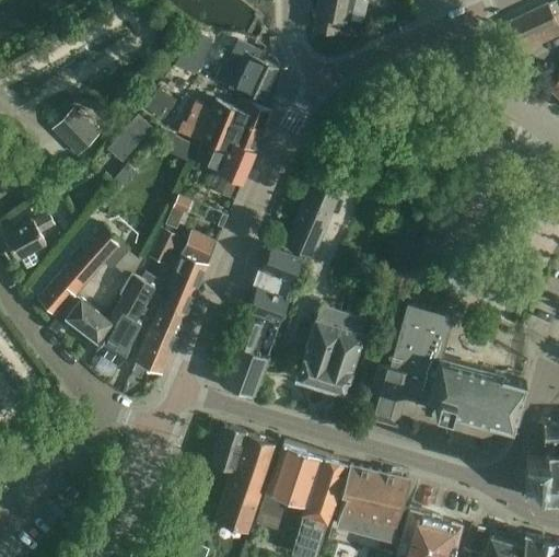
[(354,0),(318,0),(313,32),(347,36),(354,0)]
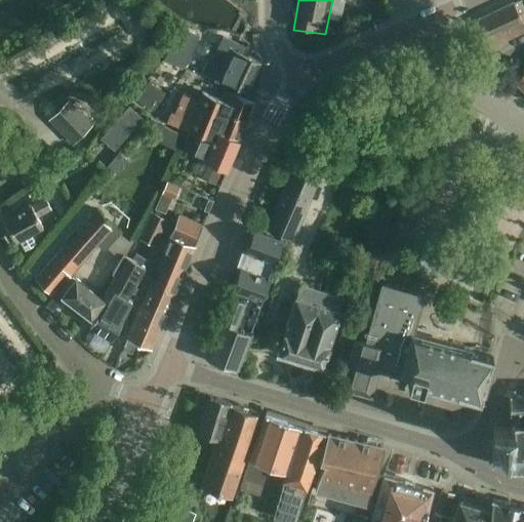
[(523,26),(514,5),(480,21),(492,48),(523,33),(523,26)]
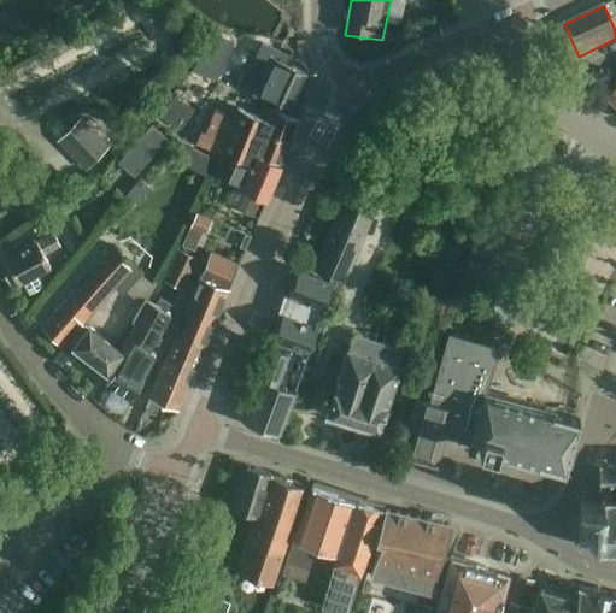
[(200,58),(195,68),(197,69),(215,77),(216,77),(221,68),(222,69),(233,45),(211,35),(200,58)]
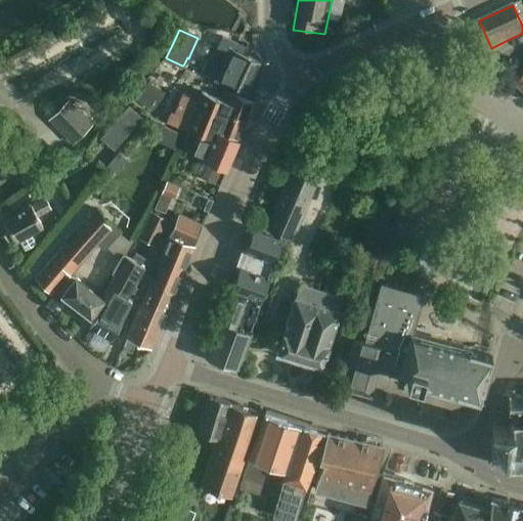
[(212,67),(221,72),(217,82),(248,96),(261,64),(245,57),(248,49),(234,44),(223,40),(212,67)]
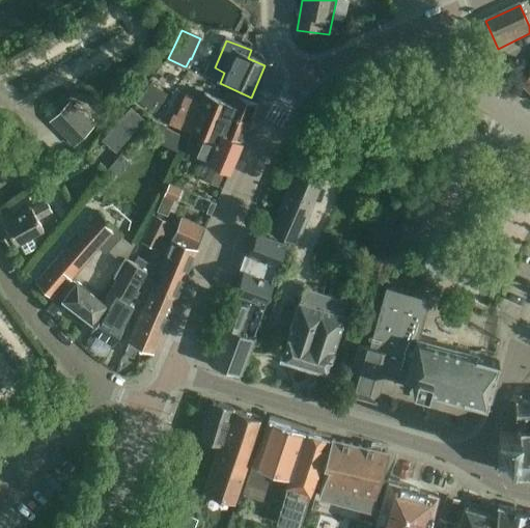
[(529,73),(520,85),(529,92),(529,73)]
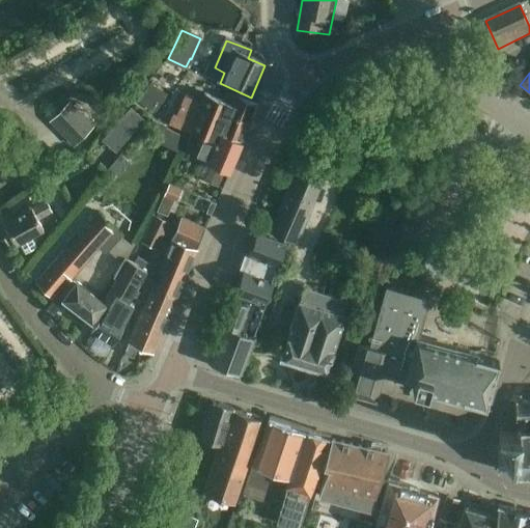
[(169,128),(168,131),(179,135),(179,134),(182,132),(191,135),(192,134),(193,135),(218,144),(222,137),(243,145),(258,107),(235,98),(226,93),(223,103),(204,94),(201,104),(187,98),(177,117),(174,116),(173,116),(169,128)]
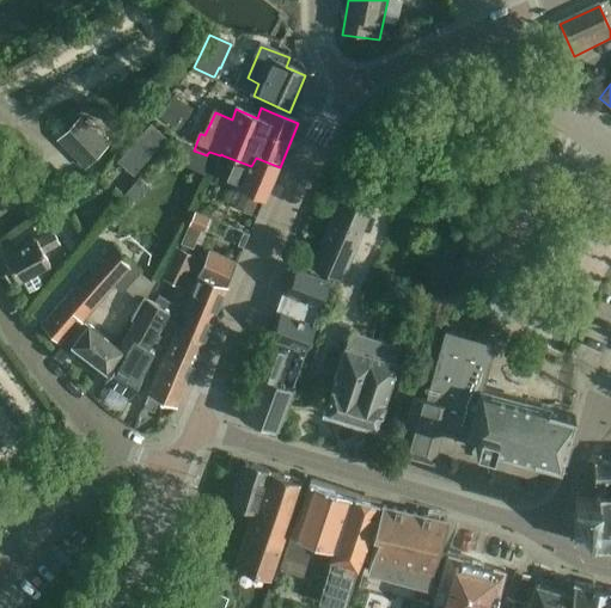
[(80,120),(59,142),(86,171),(109,148),(80,120)]
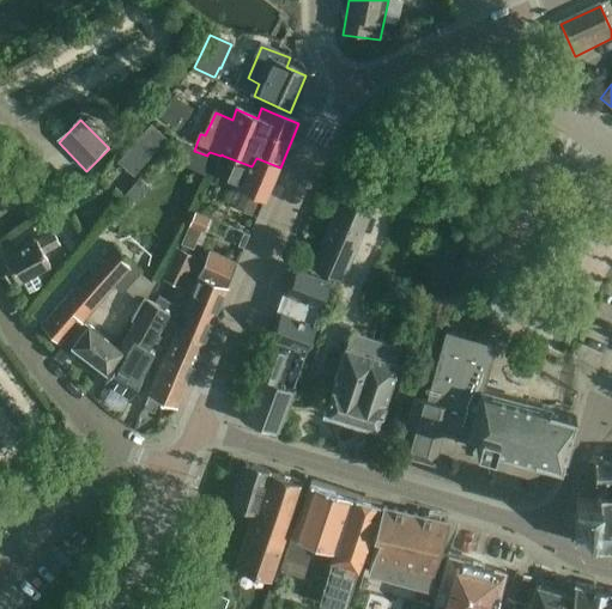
[(149,126),(116,163),(131,176),(164,139),(149,126)]
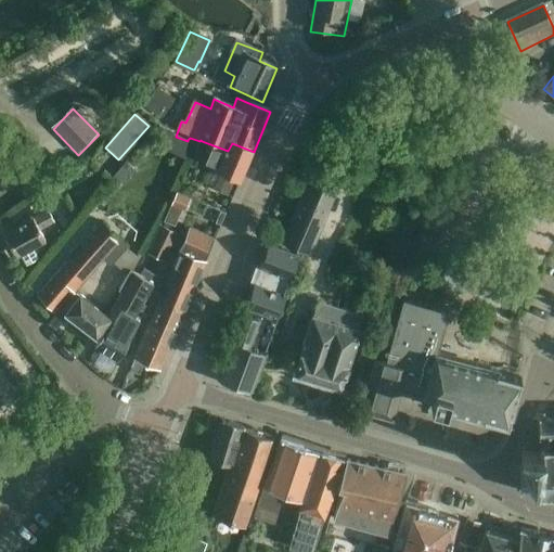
[(195,146),(176,136),(177,135),(159,126),(154,137),(168,143),(166,151),(188,162),(195,146)]
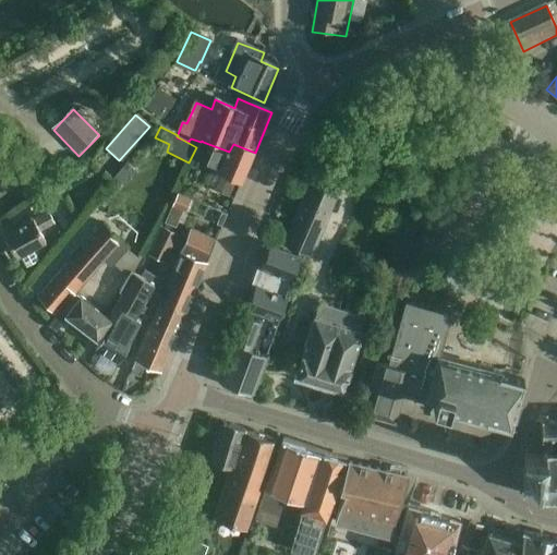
[(200,147),(198,151),(200,152),(206,155),(210,157),(206,167),(214,170),(221,173),(239,181),(242,182),(255,153),(233,144),(229,152),(203,142),(200,147)]
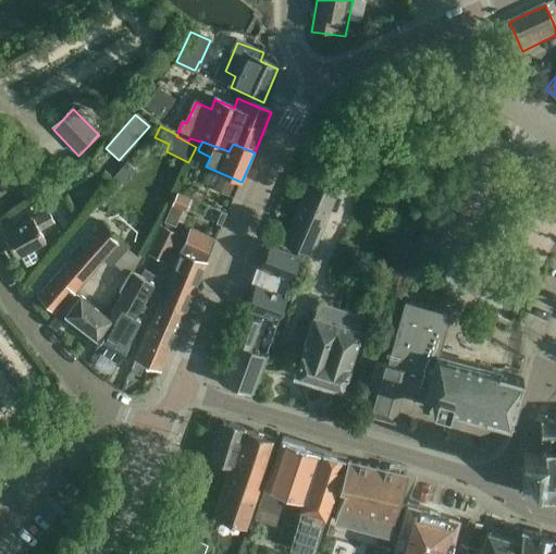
[(198,150),(189,169),(198,172),(206,155),(199,151),(198,150)]
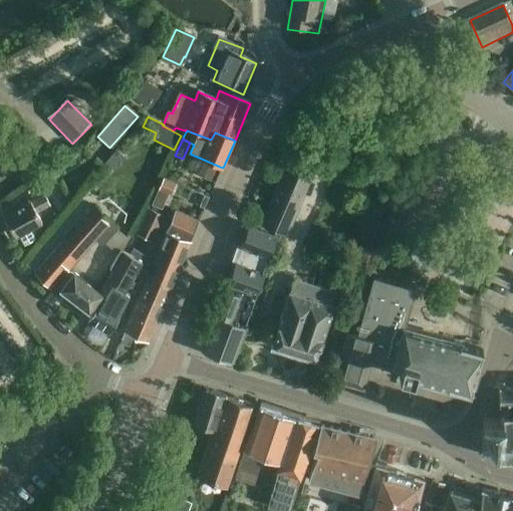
[(197,157),(191,171),(198,174),(202,164),(204,160),(197,157)]
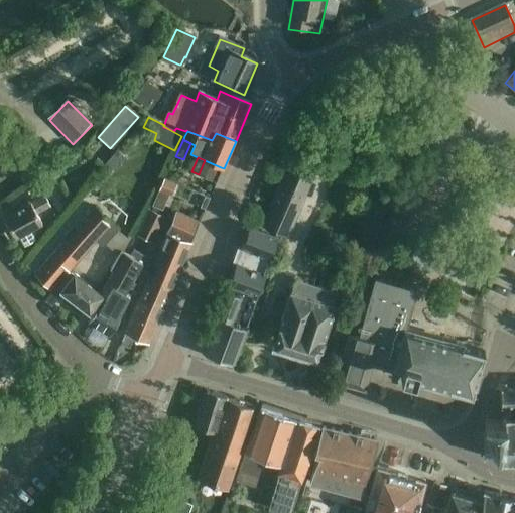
[(199,174),(198,175),(214,183),(219,171),(221,167),(205,160),(203,164),(199,174)]
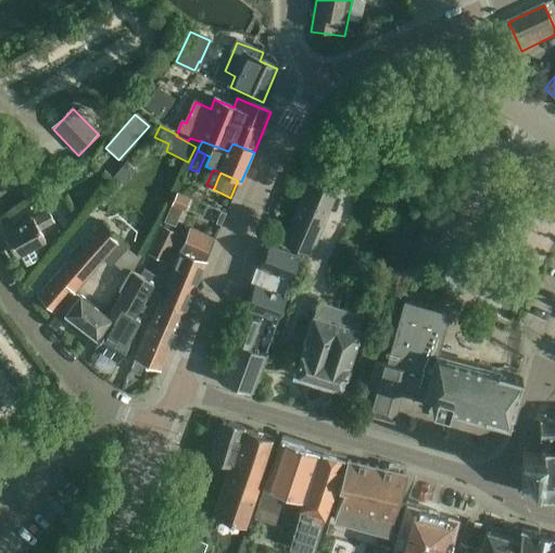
[(307,185),(282,243),(311,254),(335,196),(307,185)]
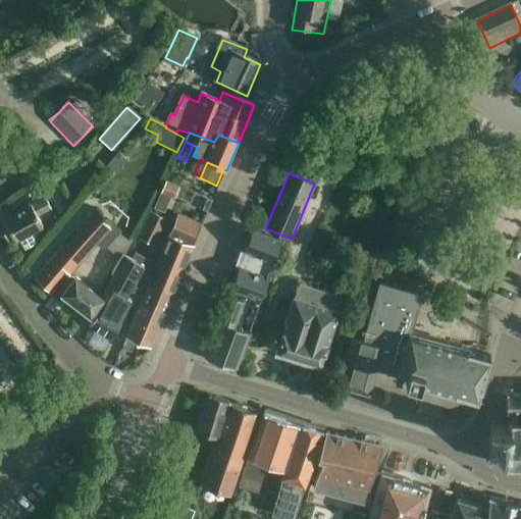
[(41,182),(36,186),(41,193),(46,189),(41,182)]
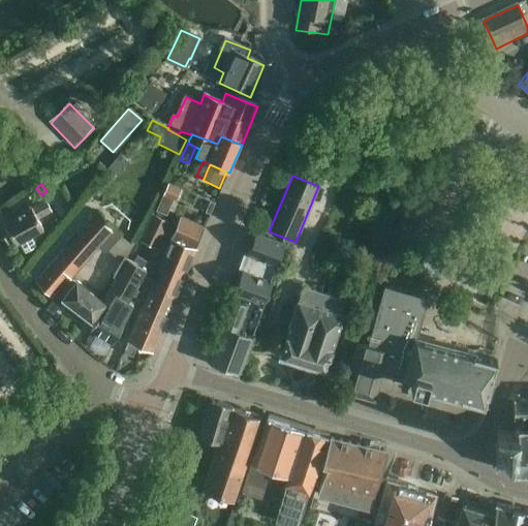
[(169,185),(157,212),(167,217),(175,202),(176,202),(181,190),(180,189),(169,185)]
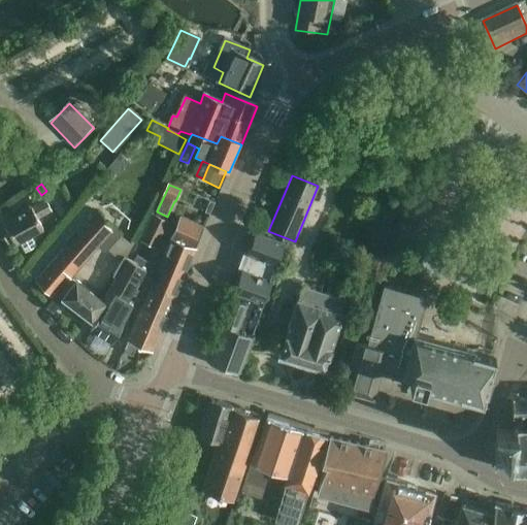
[(36,188),(29,192),(34,200),(41,195),(36,188)]
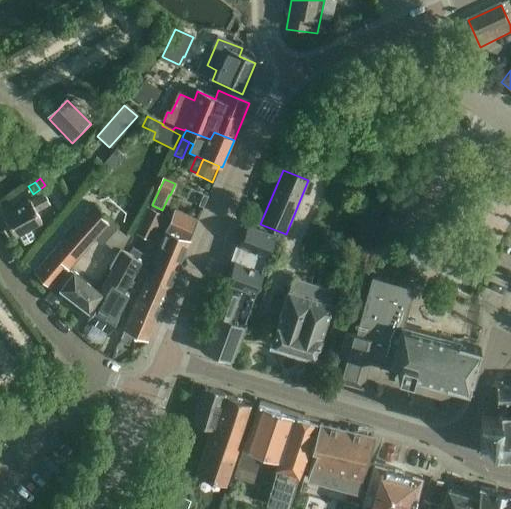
[(17,238),(20,236),(25,247),(37,240),(31,230),(43,223),(38,213),(51,206),(45,195),(32,202),(5,217),(17,238)]
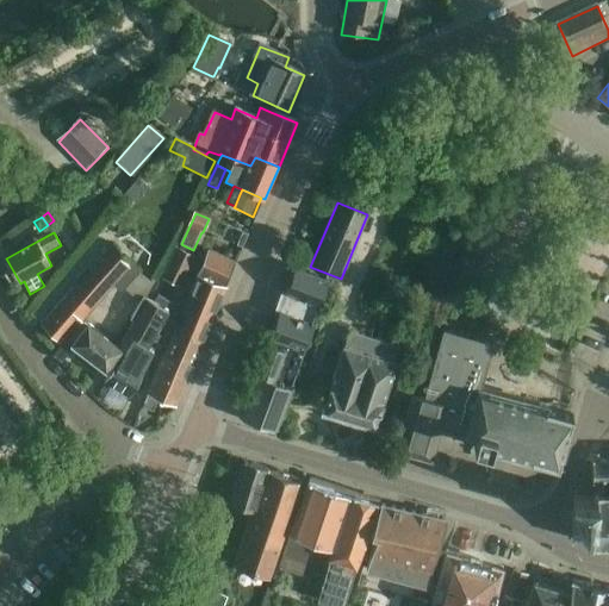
[(82,282),(43,326),(53,336),(50,339),(58,348),(64,341),(85,318),(113,286),(119,292),(123,294),(126,291),(141,304),(155,286),(151,282),(141,274),(131,266),(112,249),(88,276),(85,273),(79,280),(82,282)]
